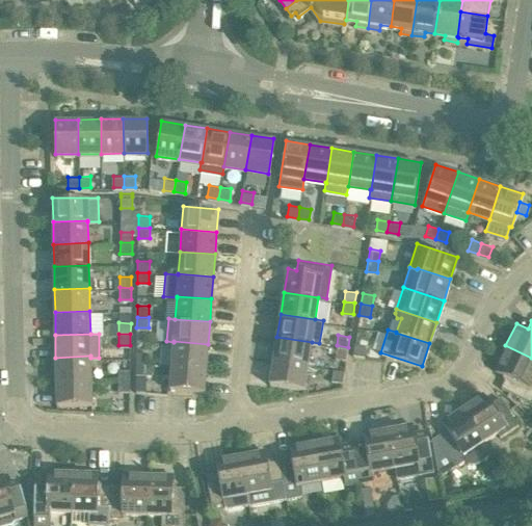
[(308,364),(312,342),(276,337),(273,359),(308,364)]
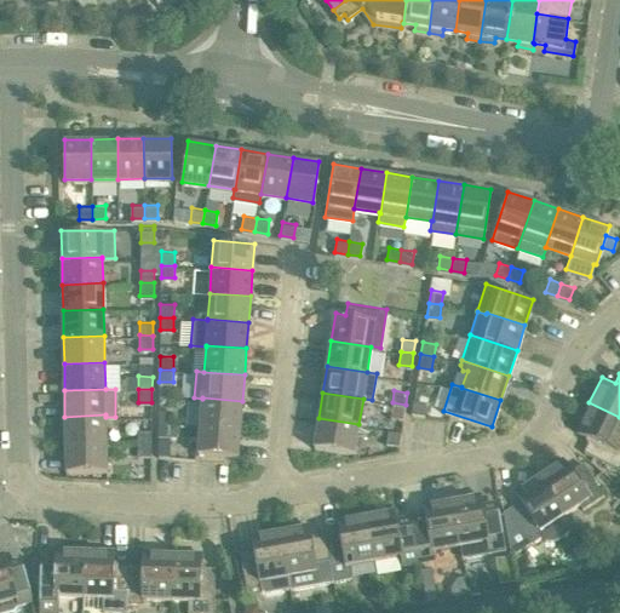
[(241,427),(242,401),(202,397),(202,399),(200,424),(241,427)]
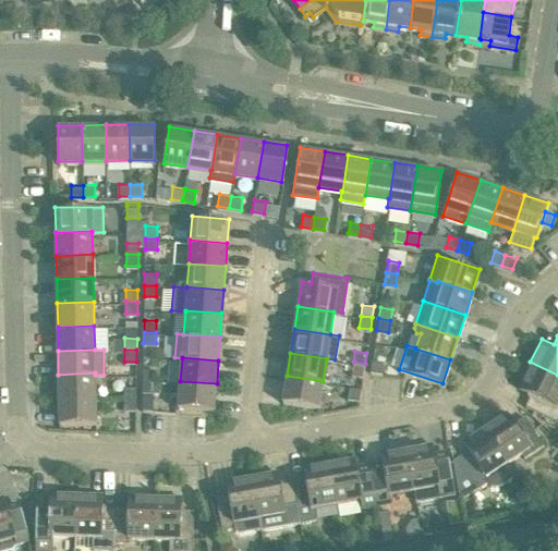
[(383,371),(384,359),(373,358),(371,369),(383,371)]
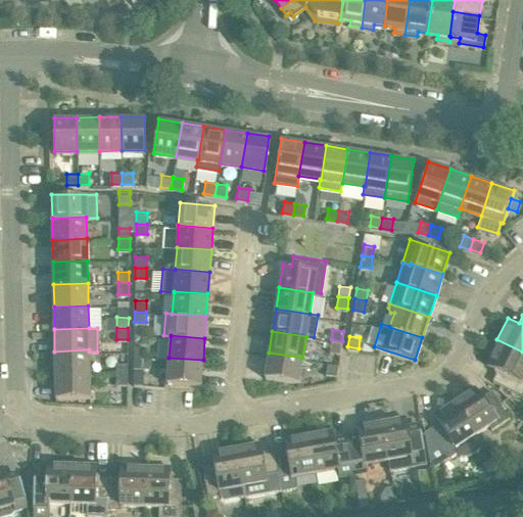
[(340,353),(342,341),(331,339),(329,350),(340,353)]
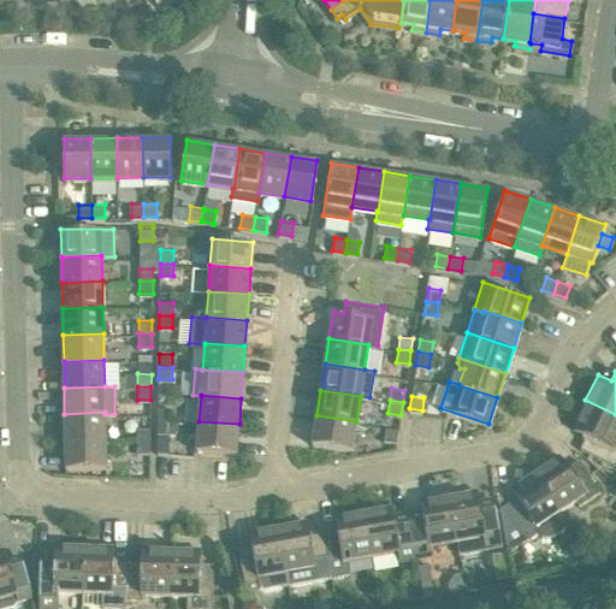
[(615,445),(615,444),(615,414),(585,400),(573,426),(588,433),(582,447),(615,462),(615,457),(615,445)]
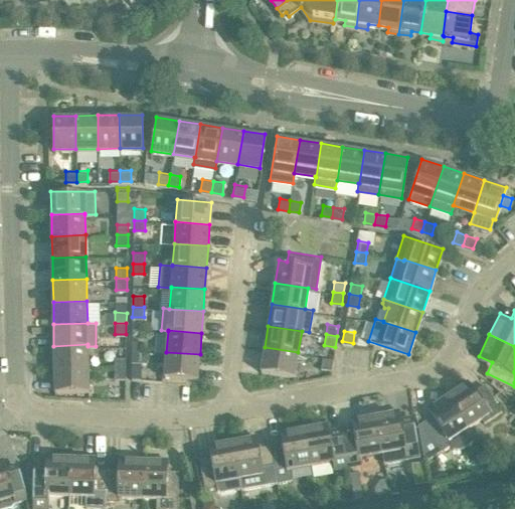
[(143,351),(143,340),(132,339),(132,350),(143,351)]
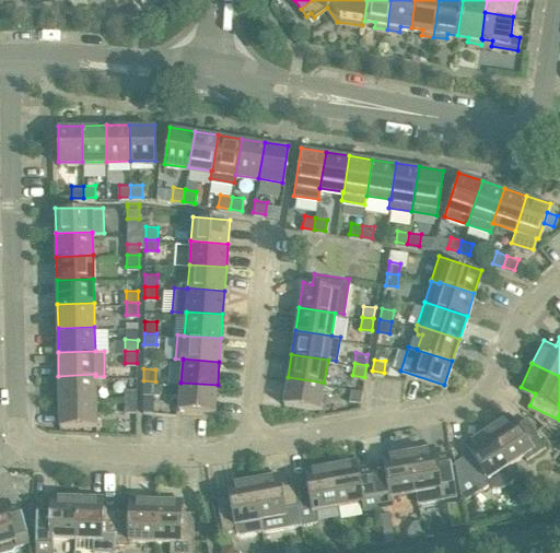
[(96,398),(95,376),(95,374),(58,376),(59,399),(96,398)]
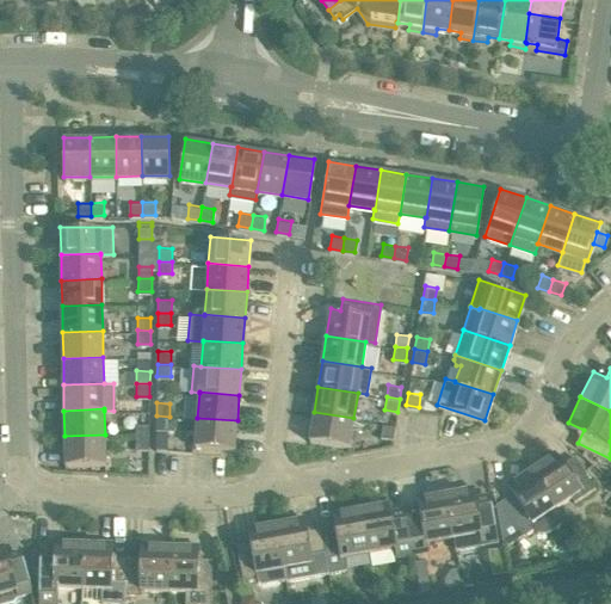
[(350,445),(353,418),(314,412),(309,438),(350,445)]
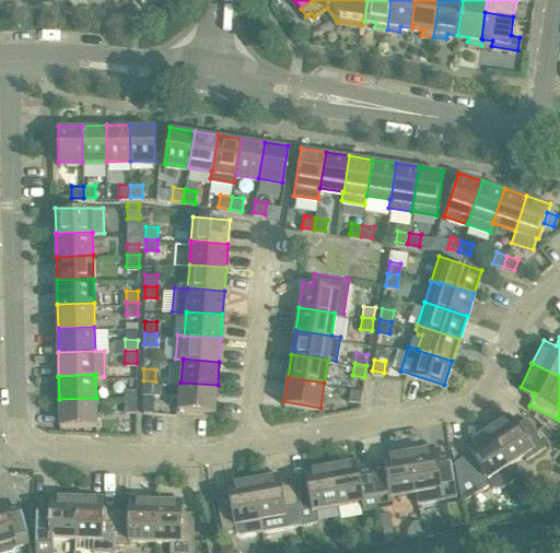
[(155,392),(155,381),(143,380),(143,391),(155,392)]
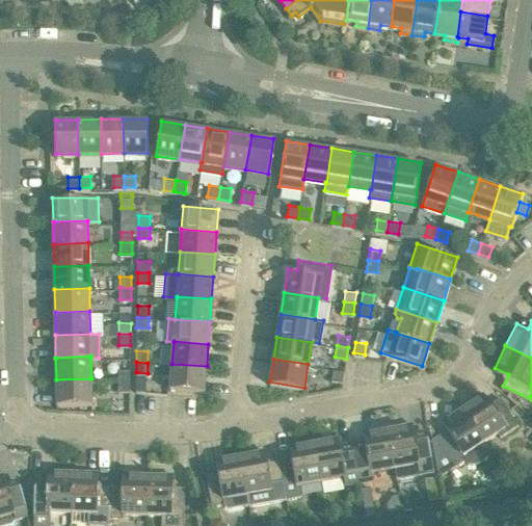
[(205,390),(207,366),(171,364),(169,387),(205,390)]
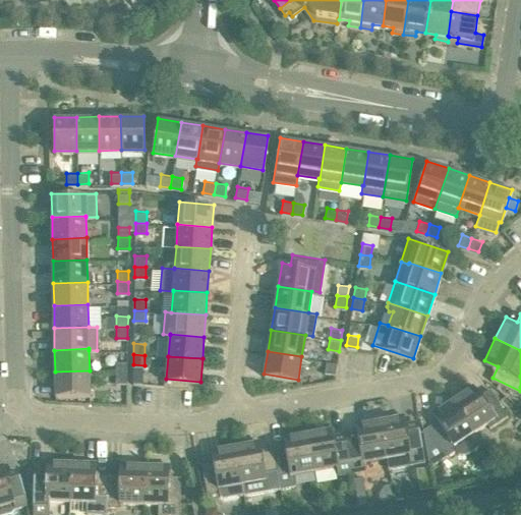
[(127,370),(127,360),(116,360),(116,370),(127,370)]
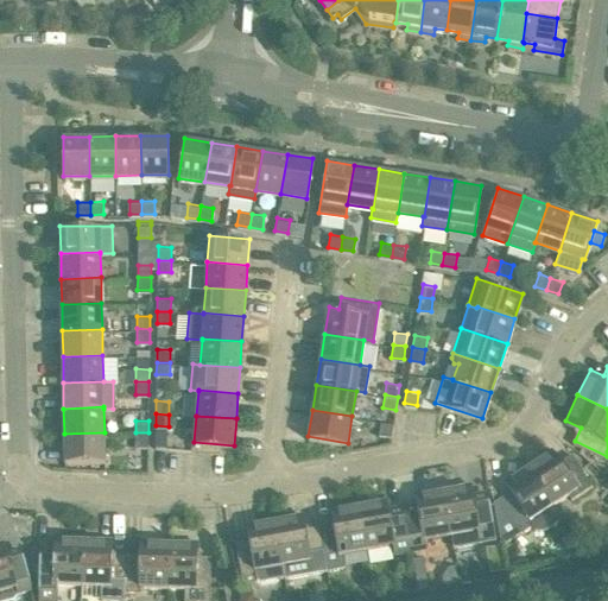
[(392,435),(393,422),(381,421),(379,434),(392,435)]
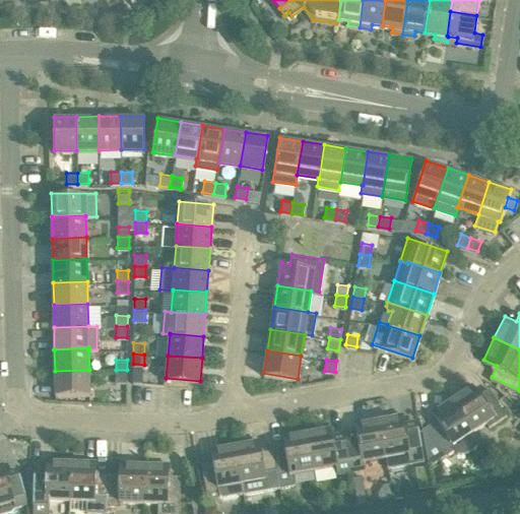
[(89,370),(55,371),(55,393),(89,393),(89,370)]
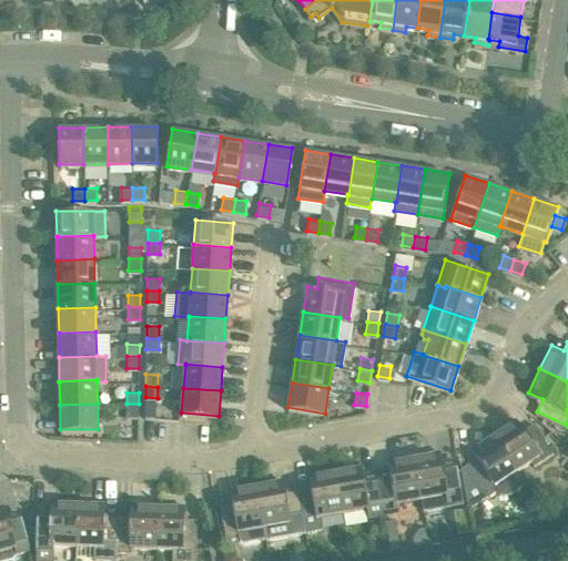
[(139,416),(139,404),(127,404),(127,416),(139,416)]
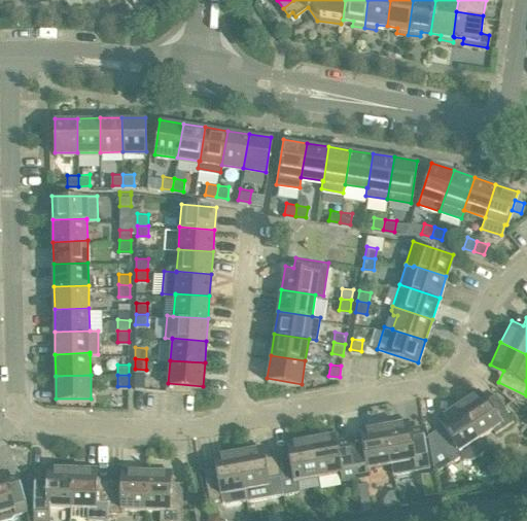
[(496,392),(486,400),(478,386),(457,401),(480,435),(480,433),(492,426),(495,430),(514,418),(496,392)]
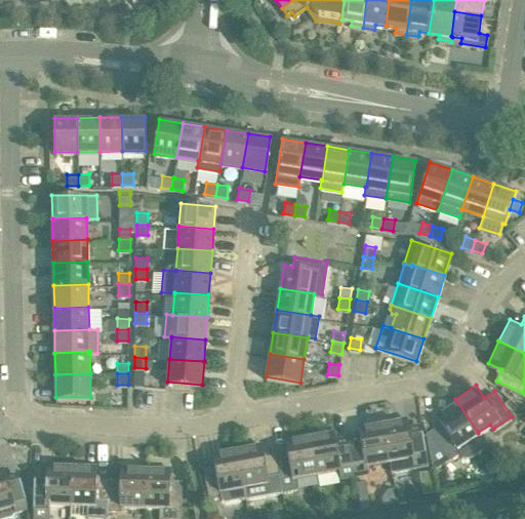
[(482,438),(478,432),(478,433),(455,399),(435,411),(443,425),(434,430),(433,429),(432,429),(433,431),(427,434),(427,430),(426,431),(433,468),(460,450),(462,453),(467,454),(471,453),(477,449),(480,445),(481,442),(482,439),(482,438)]
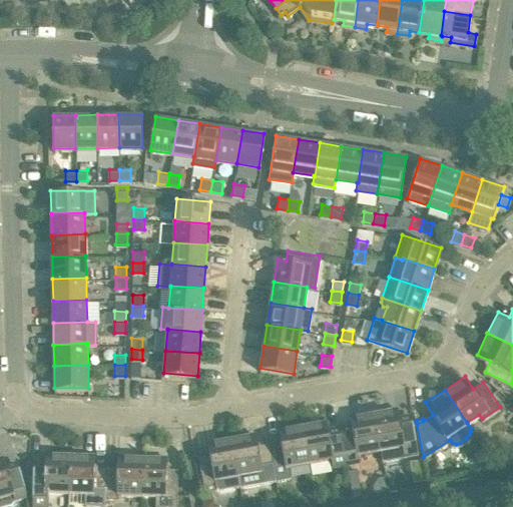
[(397,405),(373,409),(380,448),(381,448),(383,459),(418,453),(417,447),(411,417),(400,419),(397,405)]
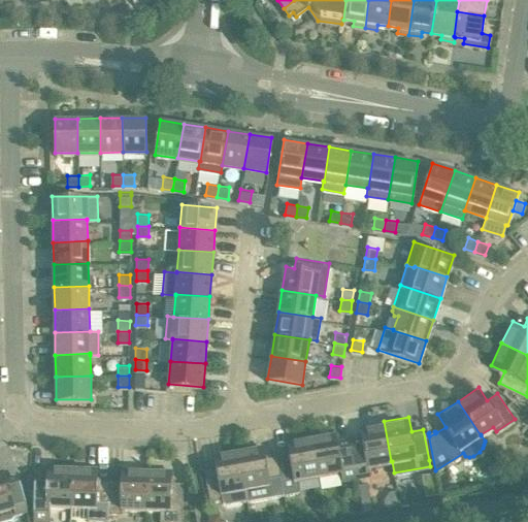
[(361,434),(349,436),(357,478),(370,475),(369,470),(368,465),(391,461),(384,421),(360,426),(361,434)]
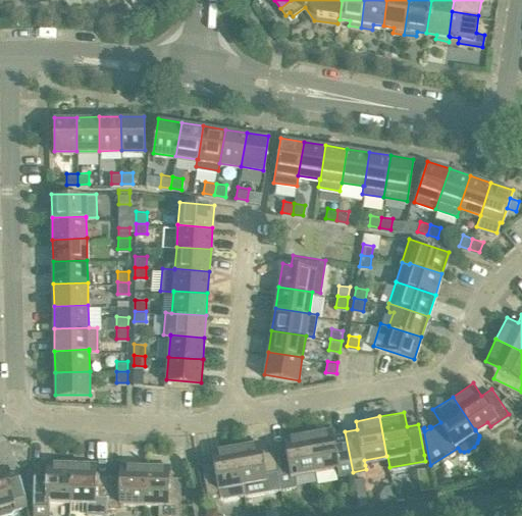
[(331,425),(308,429),(315,469),(337,465),(338,470),(340,474),(353,472),(345,431),(333,433),(331,425)]
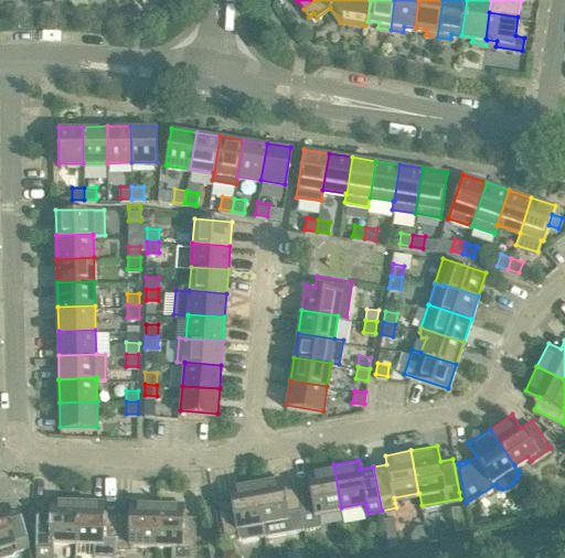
[(310,485),(297,487),(302,519),(304,526),(318,523),(317,517),(316,512),(341,507),(333,464),(307,469),(310,485)]
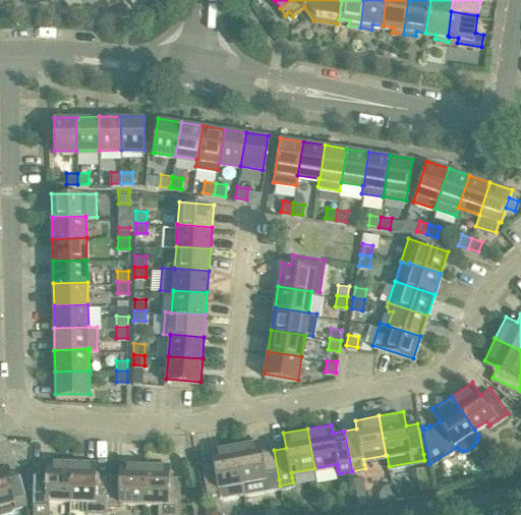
[(258,438),(235,442),(242,481),(241,481),(243,492),(243,493),(280,485),(279,479),(274,450),(262,452),(258,438)]
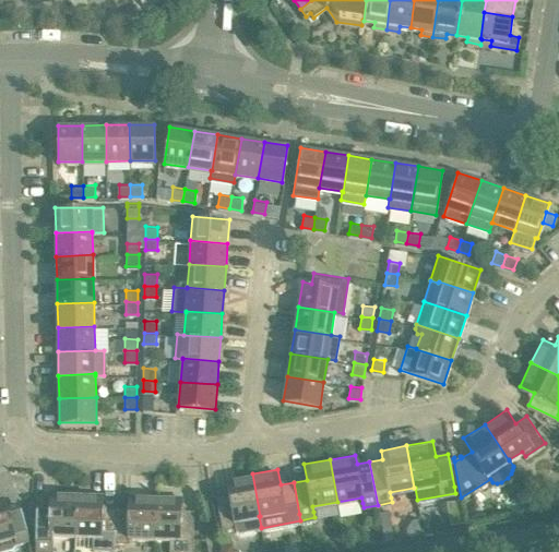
[(229,494),(216,496),(222,528),(236,526),(237,528),(240,530),(261,527),(259,516),(260,516),(252,474),(226,478),(229,494)]
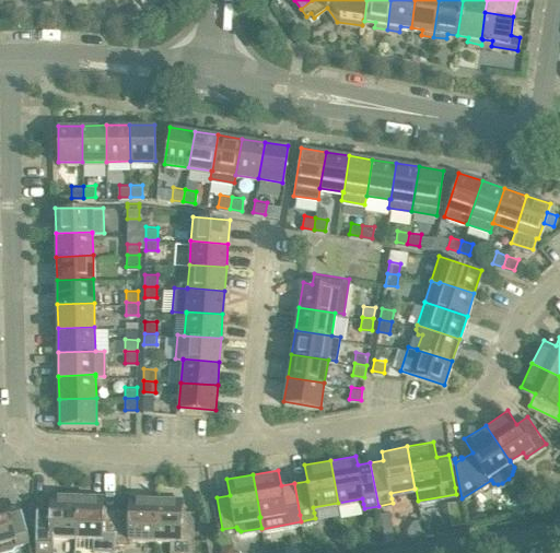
[(36,539),(35,552),(50,552),(50,540),(50,534),(76,536),(78,492),(51,491),(50,501),(37,499),(37,507),(36,539)]
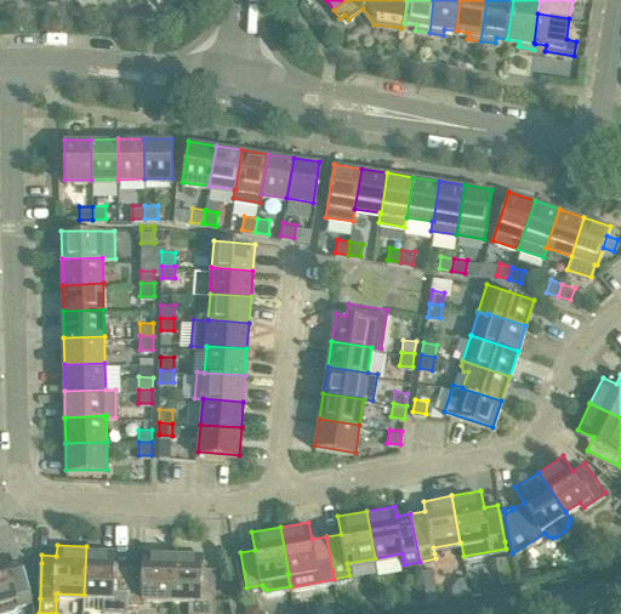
[(84,595),(84,608),(127,610),(127,602),(129,566),(114,566),(115,547),(86,546),(84,595)]
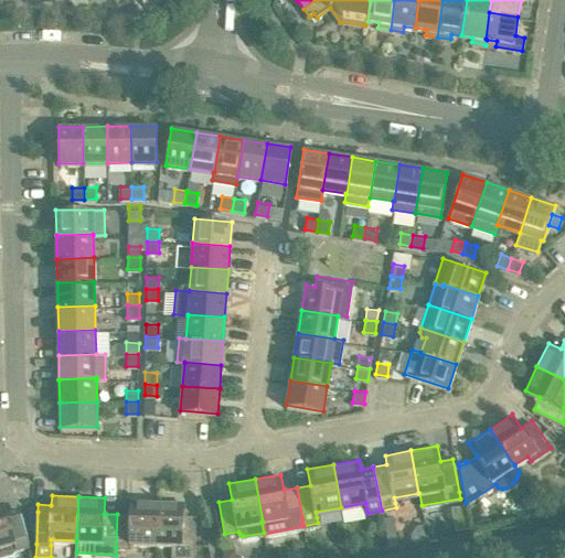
[(117,514),(116,547),(135,547),(135,543),(156,543),(158,500),(131,499),(130,514),(117,514)]
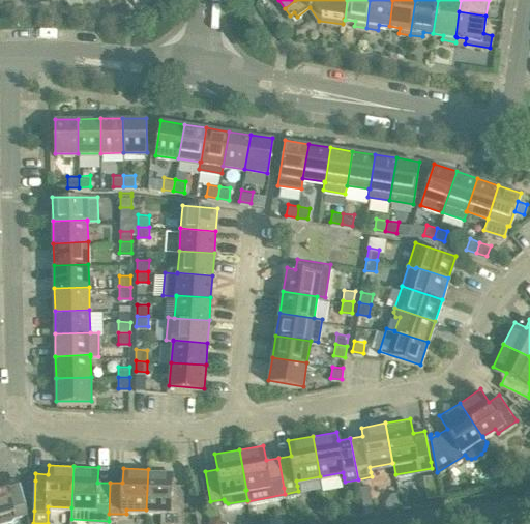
[(3,469),(0,470),(0,522),(12,519),(16,514),(27,511),(19,481),(18,474),(5,477),(3,469)]
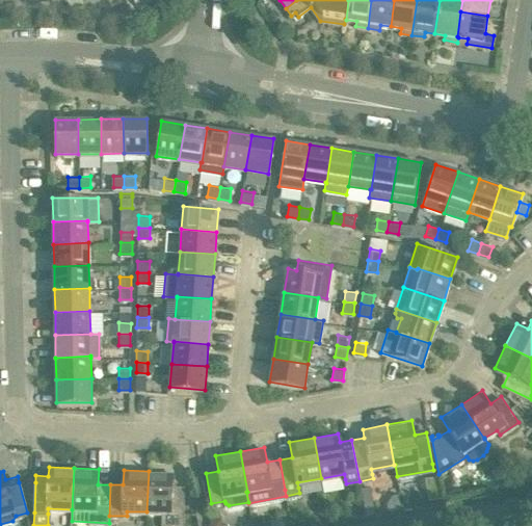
[(149,471),(147,511),(162,513),(161,525),(184,525),(185,487),(173,487),(173,471),(149,471)]
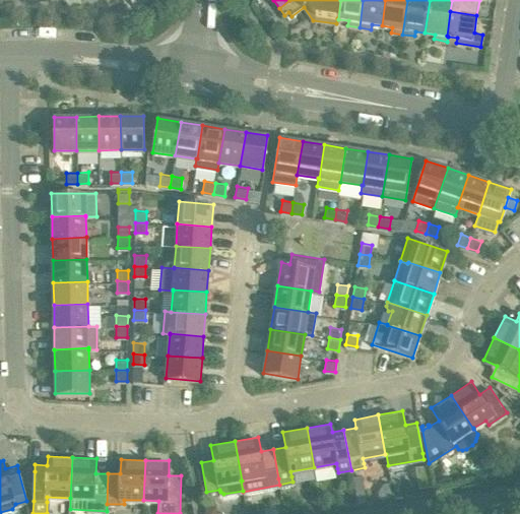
[(415,465),(419,487),(432,485),(428,463),(415,465)]
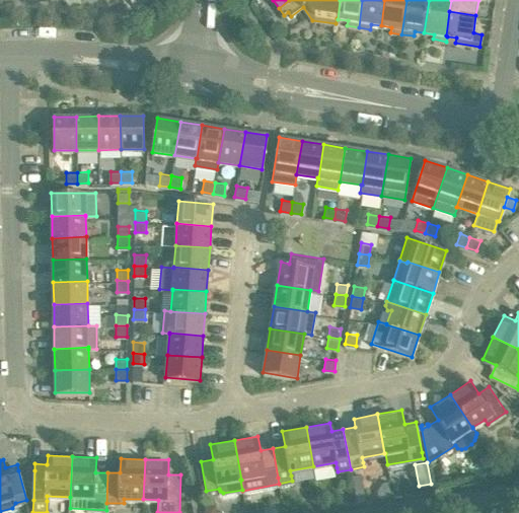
[(365,497),(361,472),(352,473),(356,499),(365,497)]
